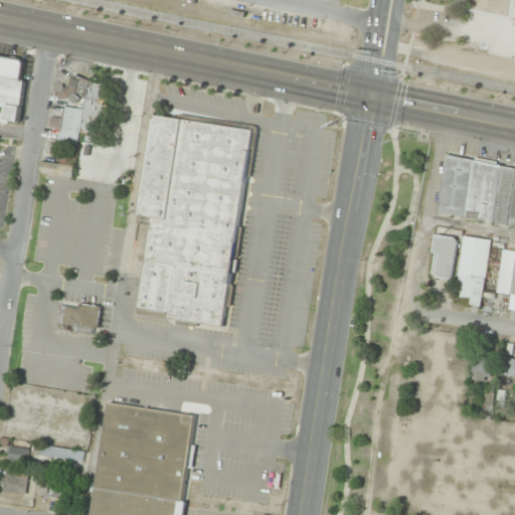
[(0,120),(18,123),(24,81),(20,81),(23,60),(0,56),(0,120)]
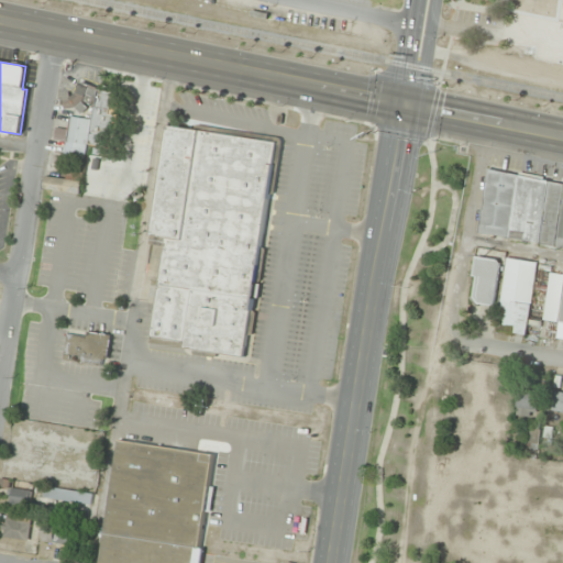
[(99,90),(79,80),(66,108),(86,118),(99,90)]
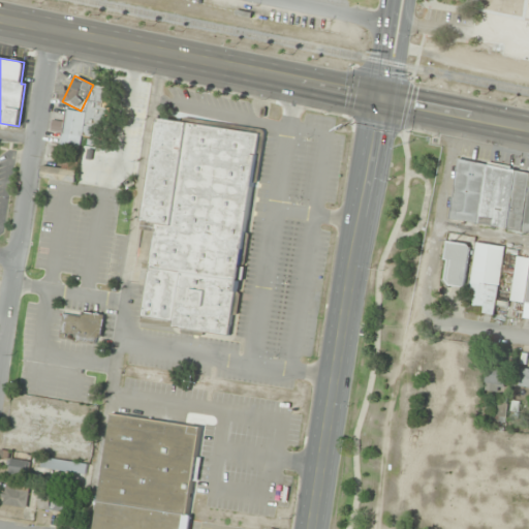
[(61,143),(80,147),(86,114),(68,110),(65,123),(54,120),(52,132),(63,134),(61,143)]
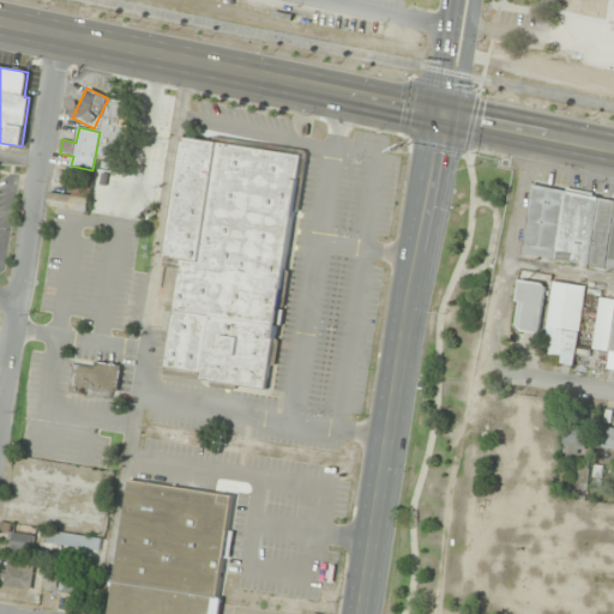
[(164,378),(271,391),(302,155),(181,139),(166,260),(180,262),(164,378)]
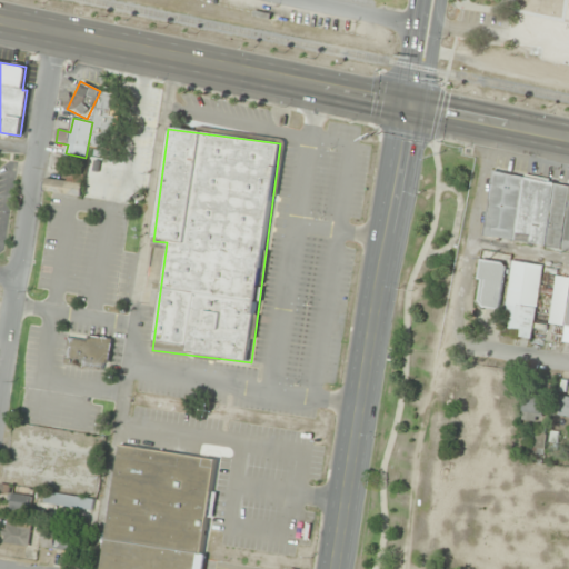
[(485,239),(568,251),(568,186),(493,175),(485,239)]
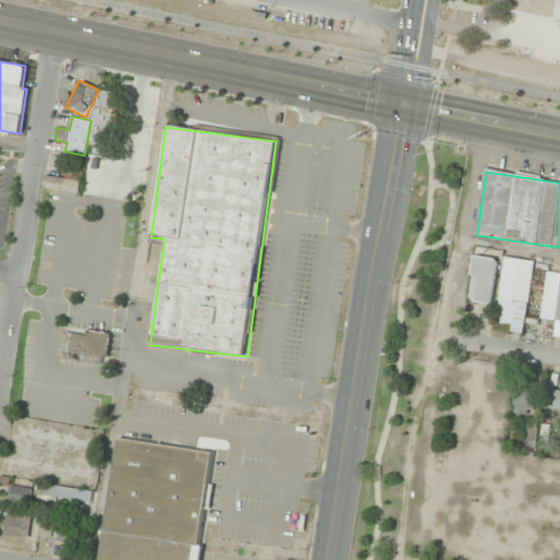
[(491,303),(501,252),(476,246),(463,331),(489,336),(491,303)]
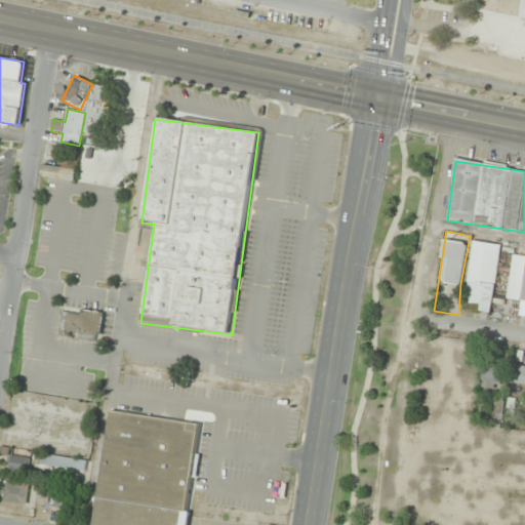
[(472,242),(463,309),(492,312),(500,245),(472,242)]
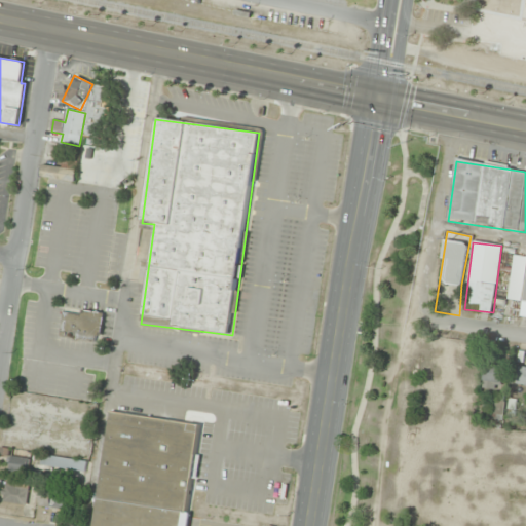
[(104,314),(63,309),(59,337),(100,342),(104,314)]
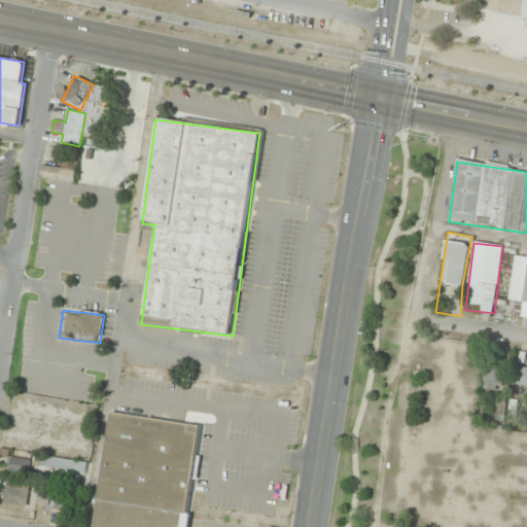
[(503,390),(503,363),(486,363),(486,390),(503,390)]
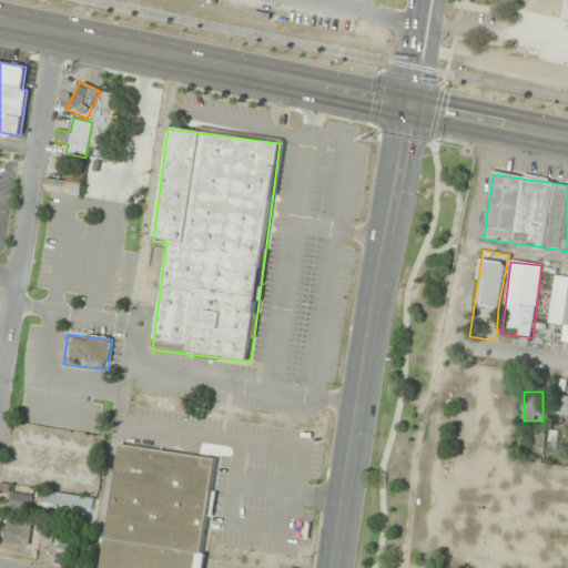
[(567,396),(563,396),(558,415),(567,416),(567,396)]
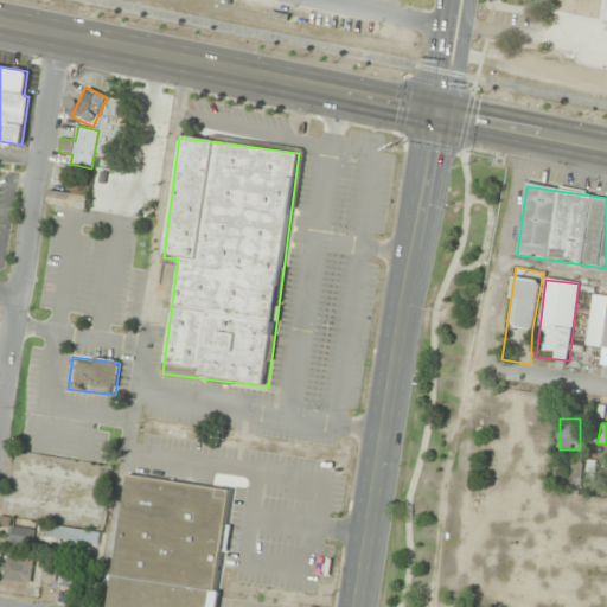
[(107,606),(216,606),(231,490),(123,477),(107,606)]
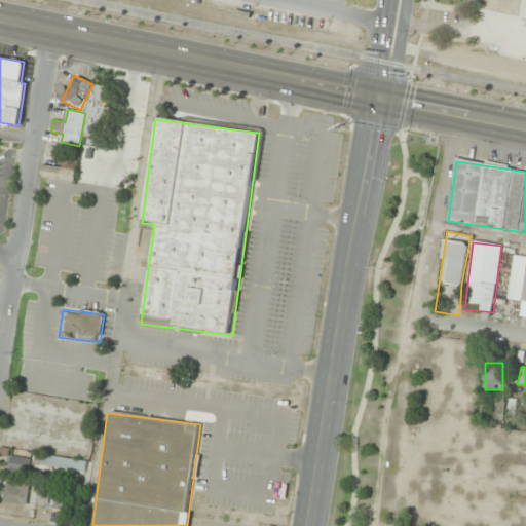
[(7,475),(83,486),(86,462),(42,456),(40,464),(31,463),(32,460),(10,456),(7,475)]
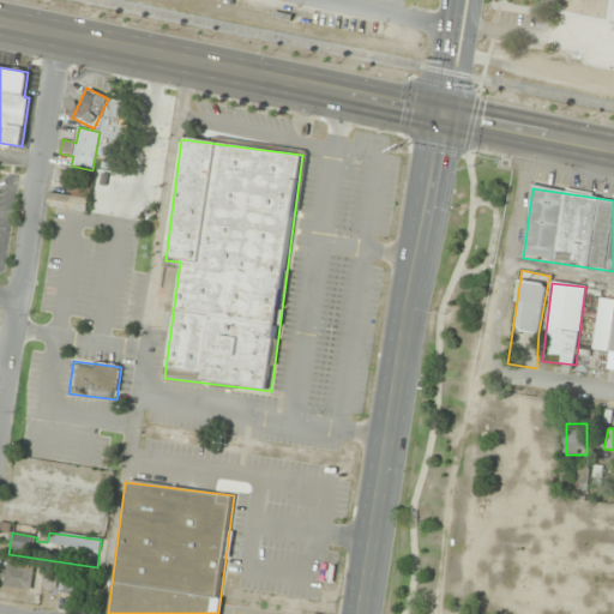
[(36,570),(6,561),(0,584),(30,591),(36,570)]
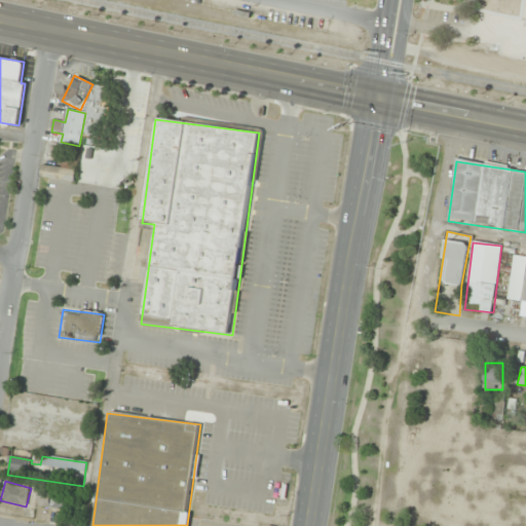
[(74,517),(80,496),(42,485),(37,505),(74,517)]
